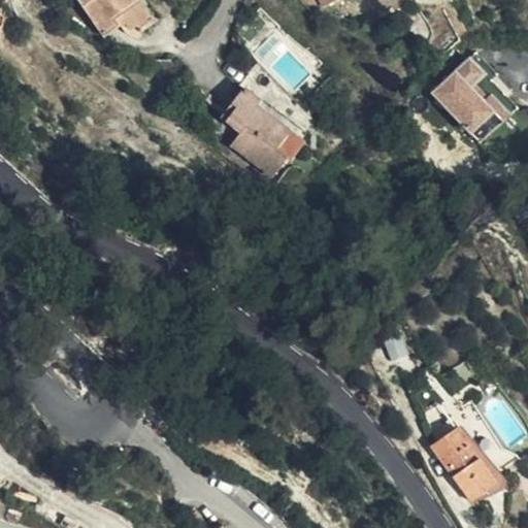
[(147,15),(137,0),(78,0),(103,35),(124,22),(129,29),(147,15)]
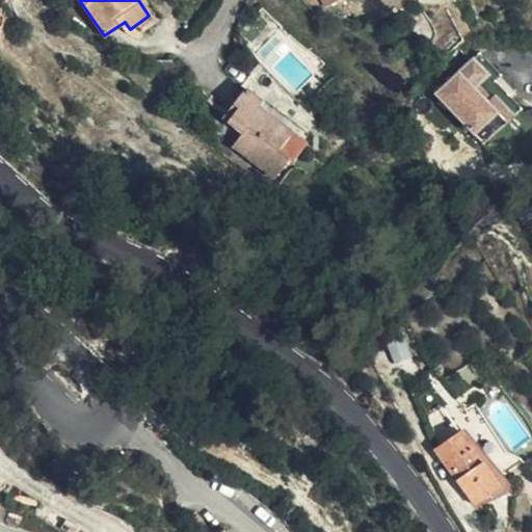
[(475,61),(439,98),(478,137),(501,114),(479,92),(493,79),(475,61)]
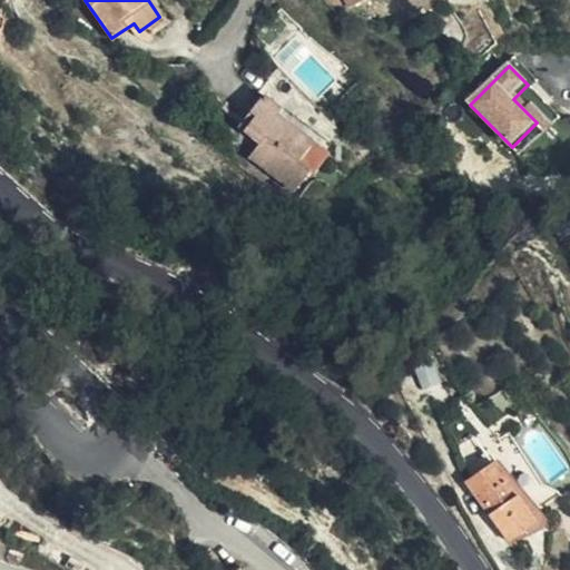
[(281,107),(263,95),(238,127),(259,144),(249,156),(295,190),(324,150),(276,114),(281,107)]
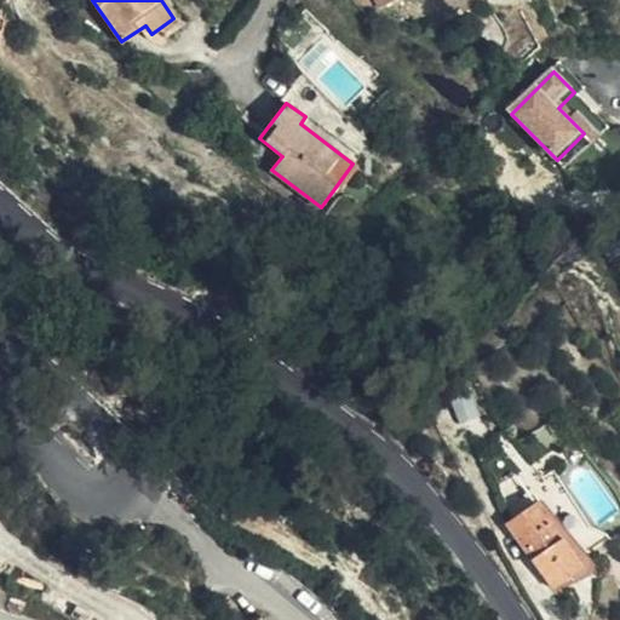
[(457,423),(478,415),(471,394),(449,400),(457,423)]
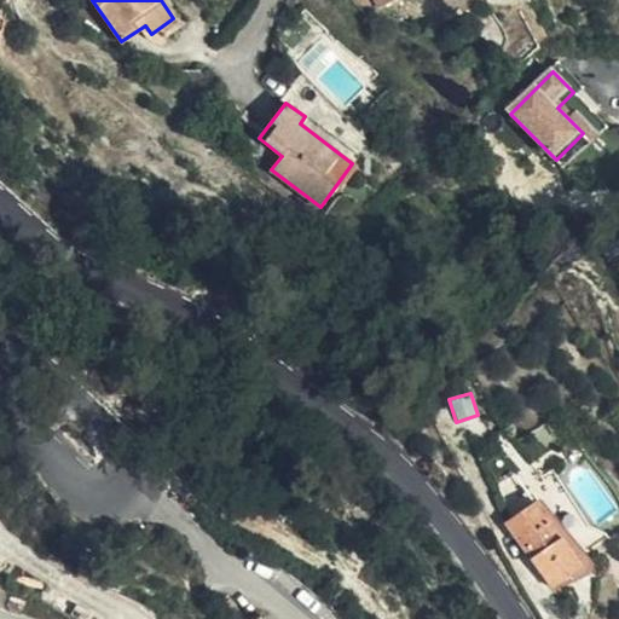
[(582,565),(537,503),(507,524),(551,588),(582,565)]
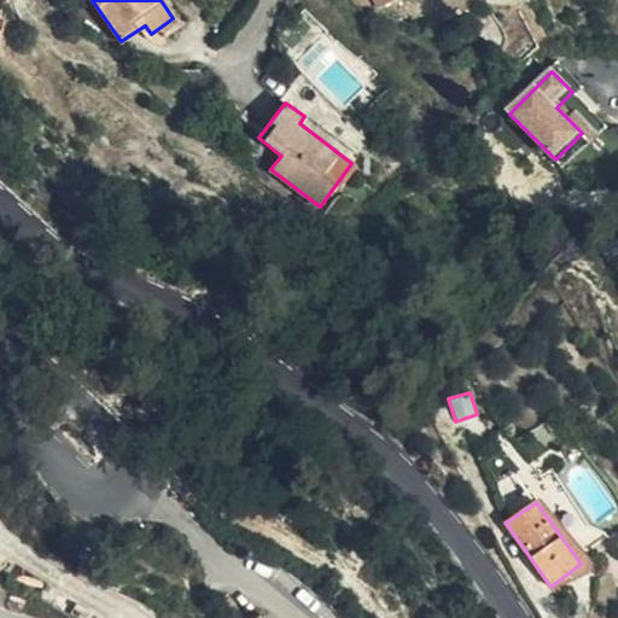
[(5,605),(6,610),(10,613),(15,614),(19,614),(23,611),(24,607),(24,602),(21,598),(15,596),(12,596),(9,599),(6,601),(5,605)]
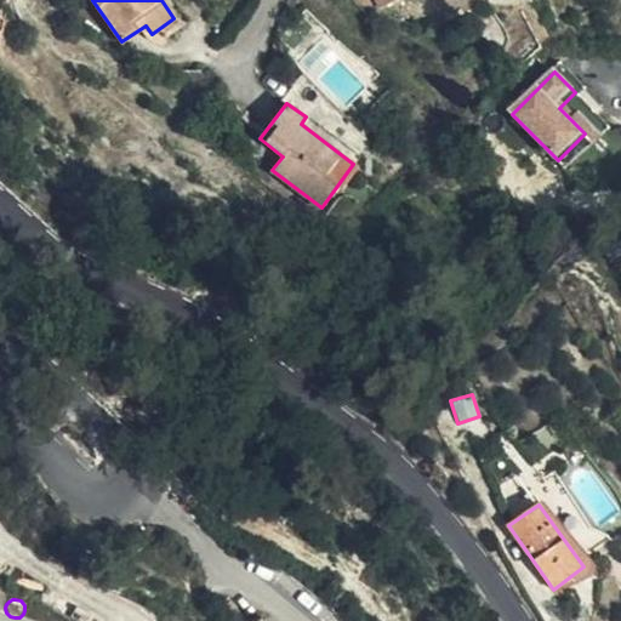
All buildings are outlined.
